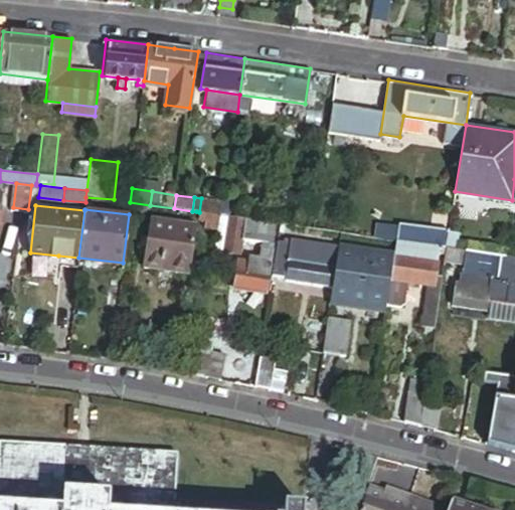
[(188,272),(191,245),(215,249),(220,215),(199,212),(196,211),(195,219),(153,213),(146,266),(188,272)]
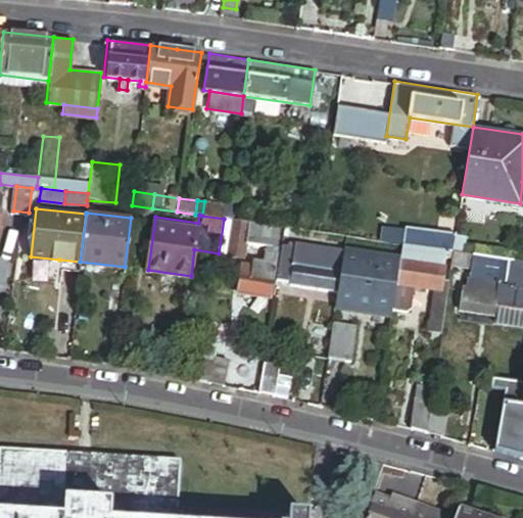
[(250,223),(224,219),(219,253),(219,254),(245,257),(247,242),(250,223)]
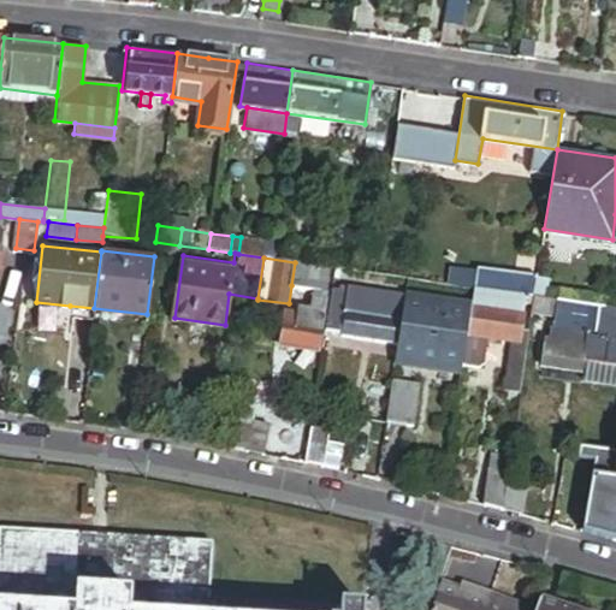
[(331,267),(295,262),(291,285),(327,291),(331,267)]
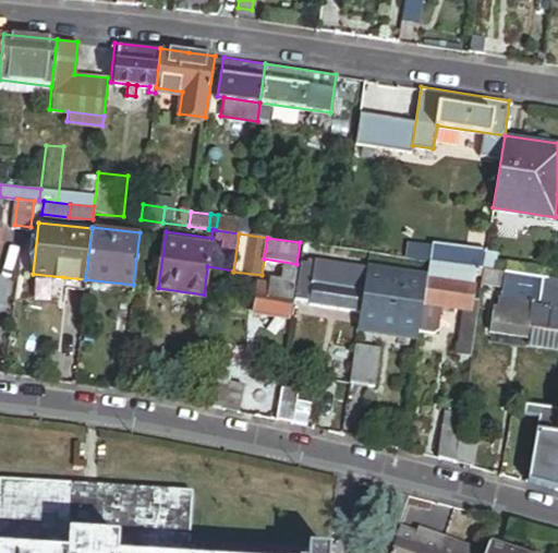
[(484,267),(487,249),(433,241),(429,260),(475,266),(484,267)]
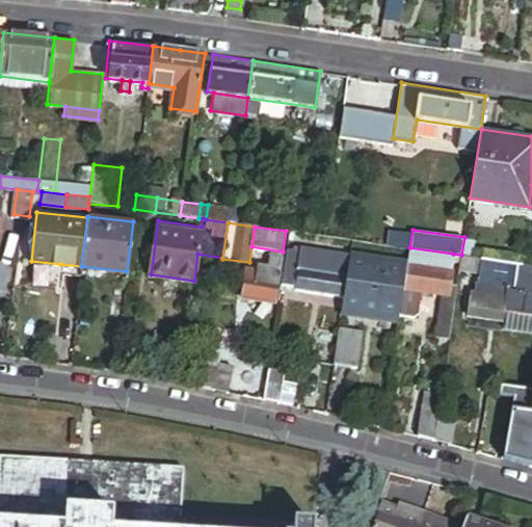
[(453,254),(409,247),(407,263),(403,287),(421,289),(422,284),(449,288),(447,296),(442,296),(436,334),(450,336),(457,285),(449,284),(453,254)]
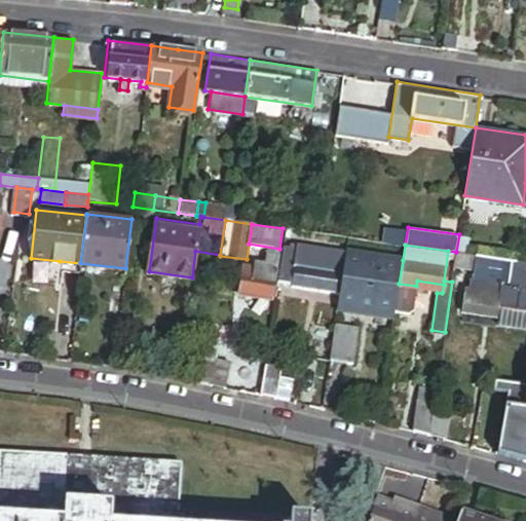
[(346,257),(283,247),(277,283),(292,285),(292,287),(340,294),(346,257)]
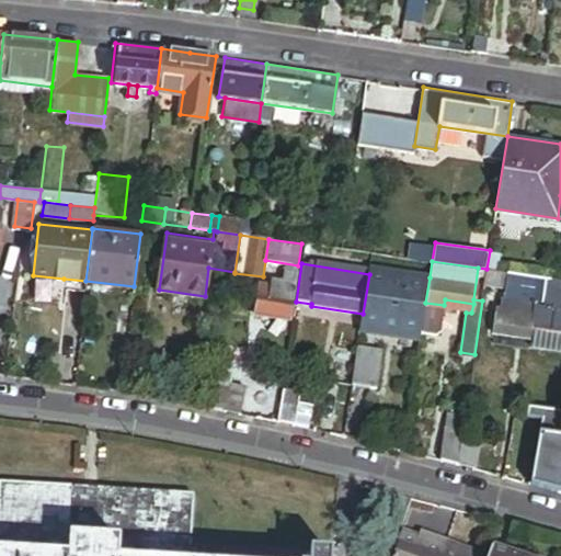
[(297,270),(284,268),(283,278),(273,275),(270,292),(258,290),(254,309),(290,315),(297,270)]
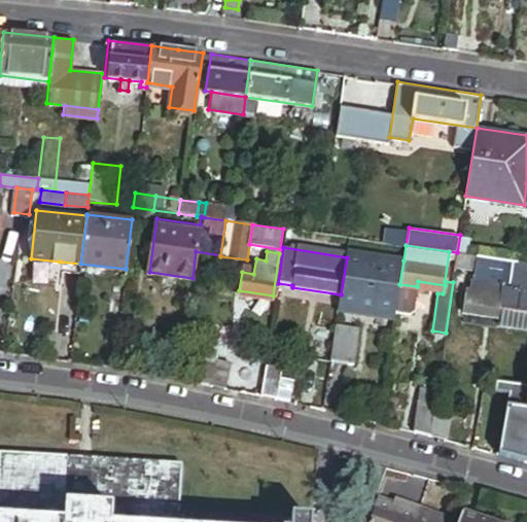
[(399,284),(403,261),(347,252),(347,257),(341,294),(339,311),(394,319),(396,311),(399,284)]
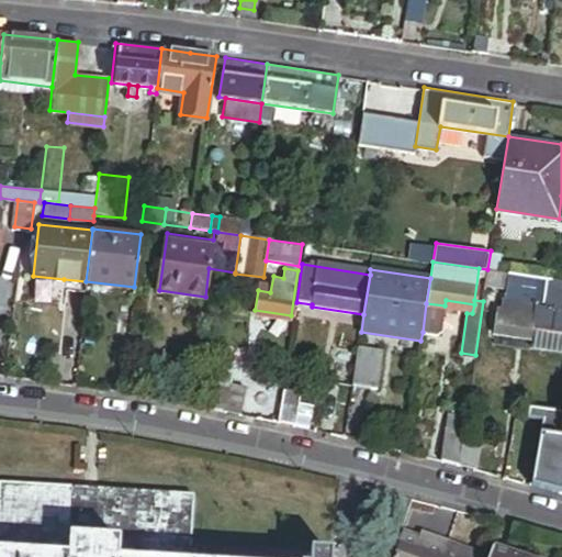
[(507,273),(487,269),(485,287),(504,290),(507,273)]
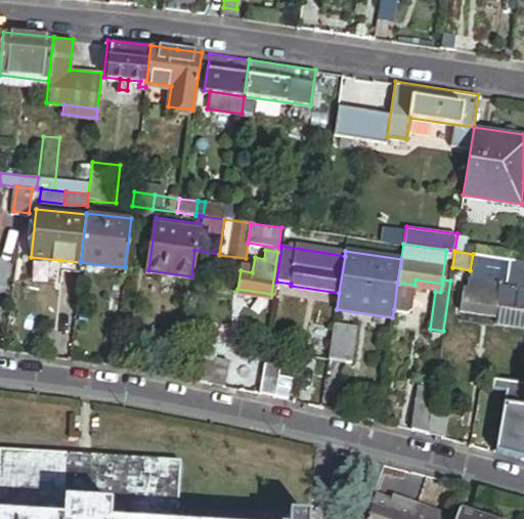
[(523,261),(473,254),(470,270),(468,290),(463,289),(460,309),(495,314),(496,307),(523,311),(523,261)]
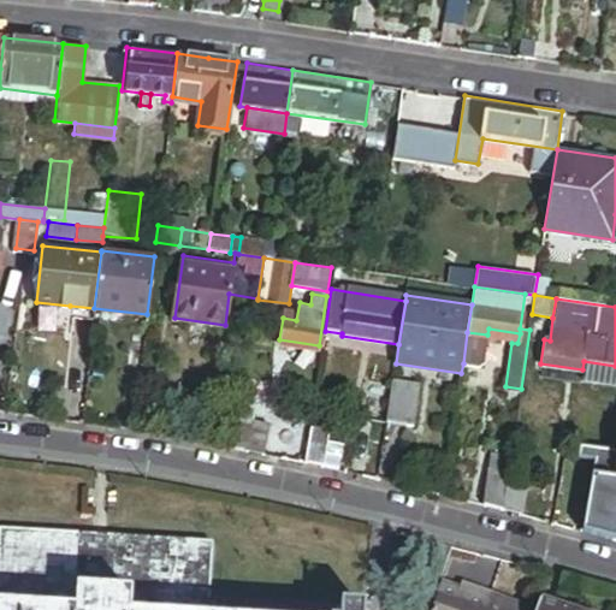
[(70,306),(36,302),(34,323),(67,326),(69,314),(70,306)]
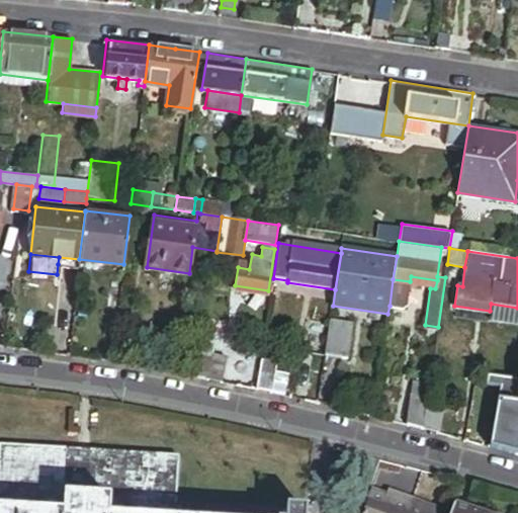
[(79,259),(59,257),(58,264),(79,267),(79,259)]
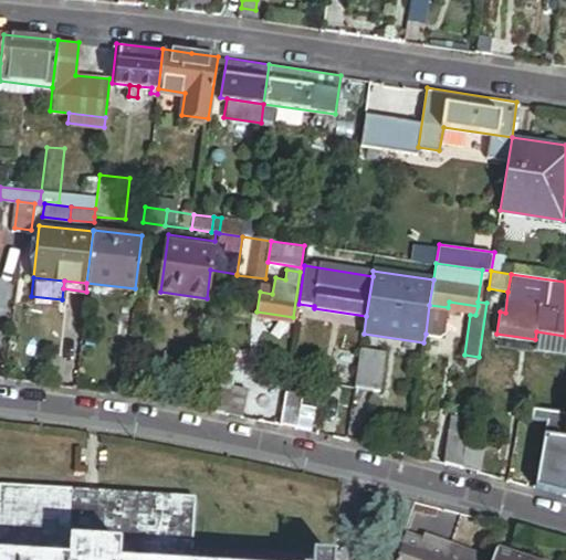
[(448,307),(429,305),(426,334),(439,336),(446,331),(448,307)]
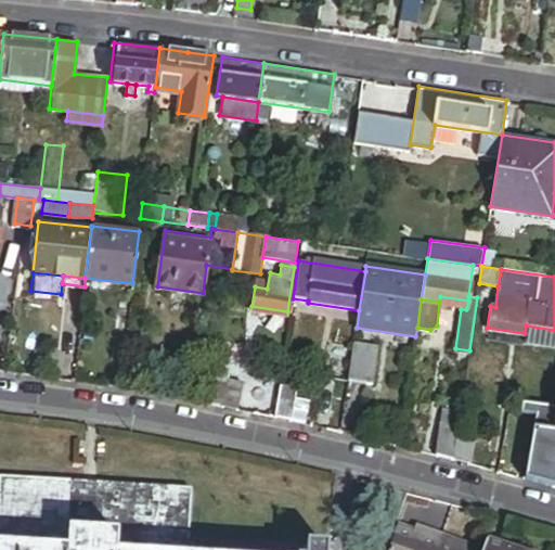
[(379,347),(353,343),(348,381),(373,385),(379,347)]
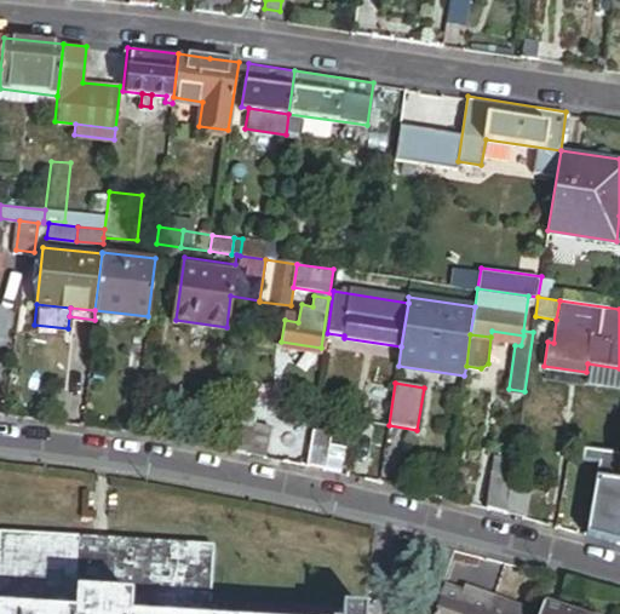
[(239,408),(230,447),(247,449),(253,420),(256,412),(239,408)]
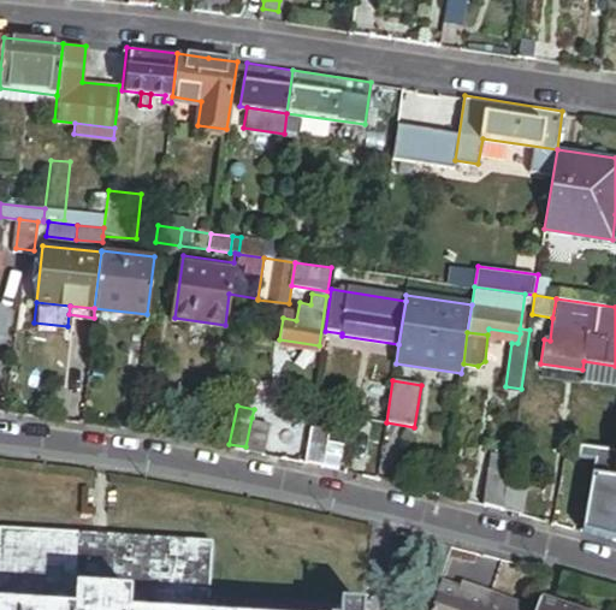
[(270,421),(252,418),(246,446),(264,450),(270,421)]
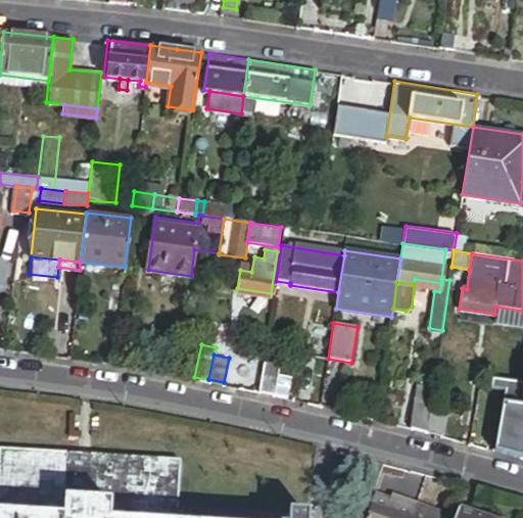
[(278,365),(263,362),(257,390),(273,393),(278,365)]
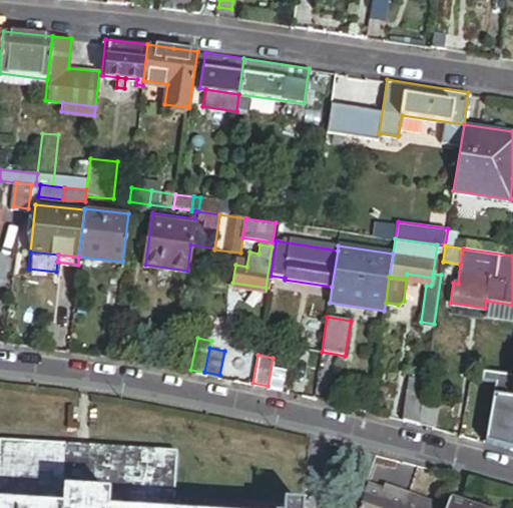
[(512,396),(512,392),(512,373),(505,372),(504,382),(470,377),(468,394),(491,397),(485,440),(505,446),(512,396)]
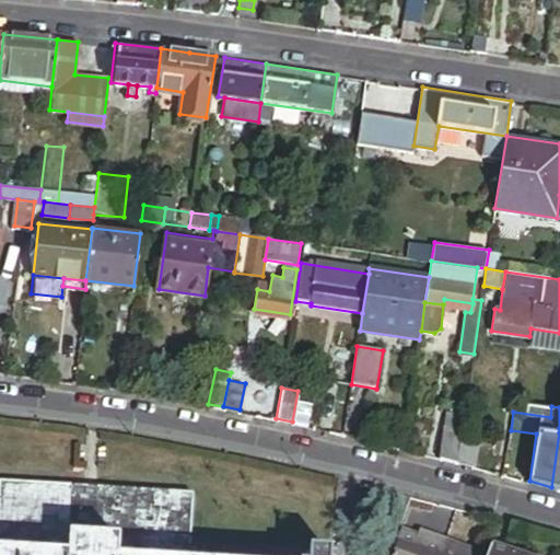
[(446,413),(440,457),(457,462),(462,431),(464,415),(446,413)]
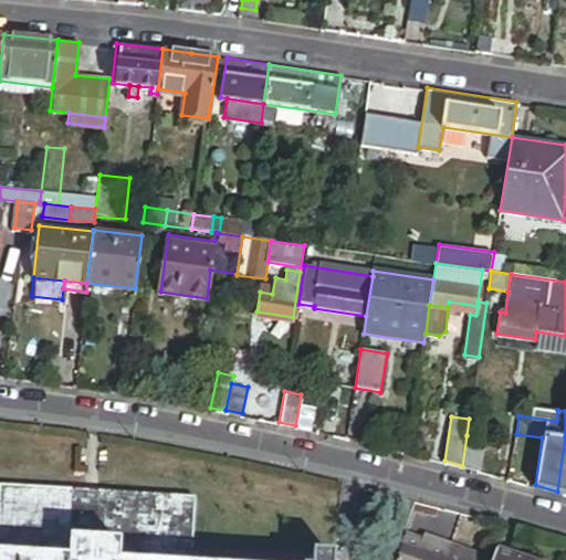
[(484,437),(467,435),(462,466),(479,469),(484,437)]
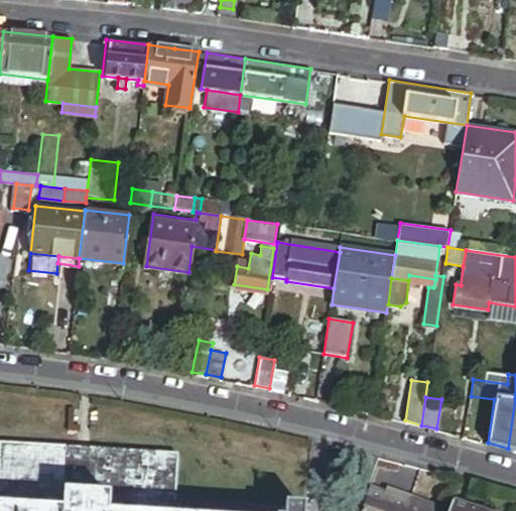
[(0,510),(287,510),(288,505),(177,499),(180,451),(1,439),(0,452),(0,510)]
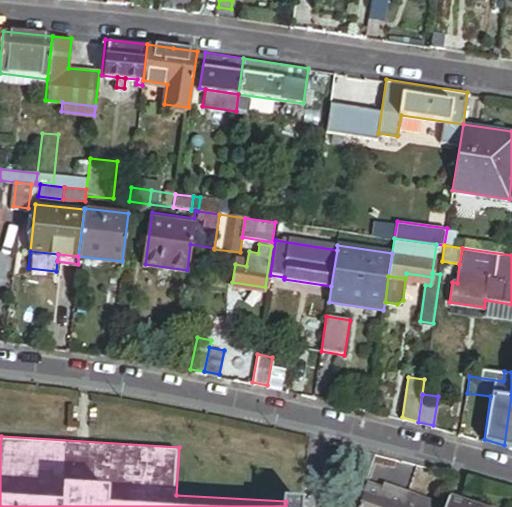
[(401,506),(407,490),(392,485),(390,489),(367,481),(357,506),(401,506)]
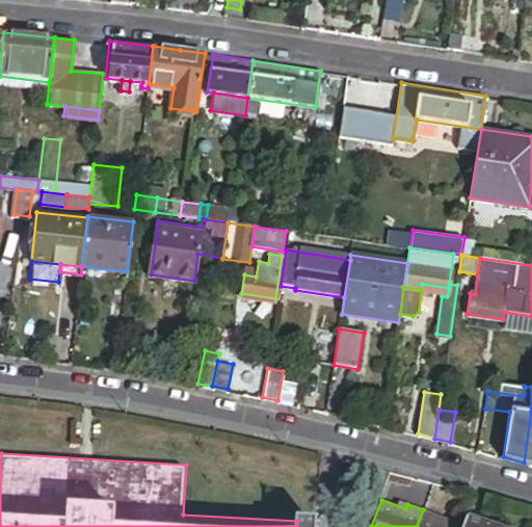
[(453,526),(440,522),(442,517),(423,509),(417,526),(453,526)]
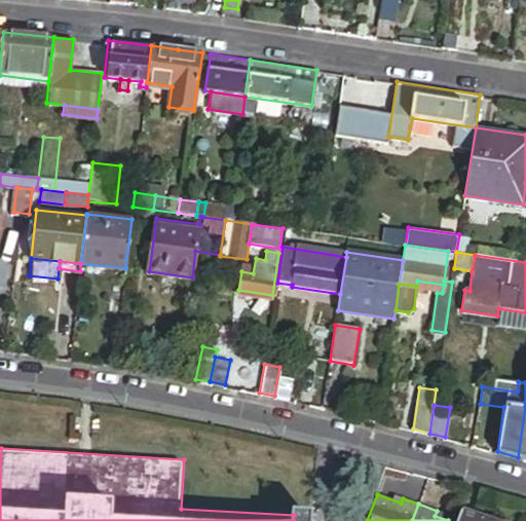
[(492,520),(465,512),(461,520),(492,520)]
